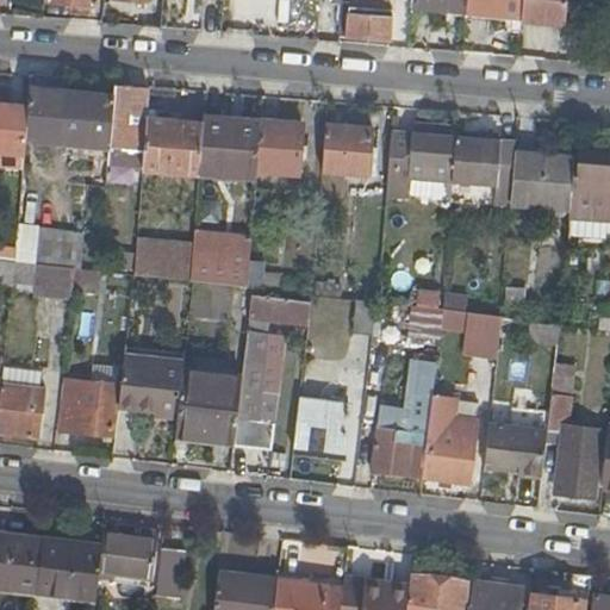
[(43,0),(42,17),(70,19),(72,1),(55,0),(43,0)]
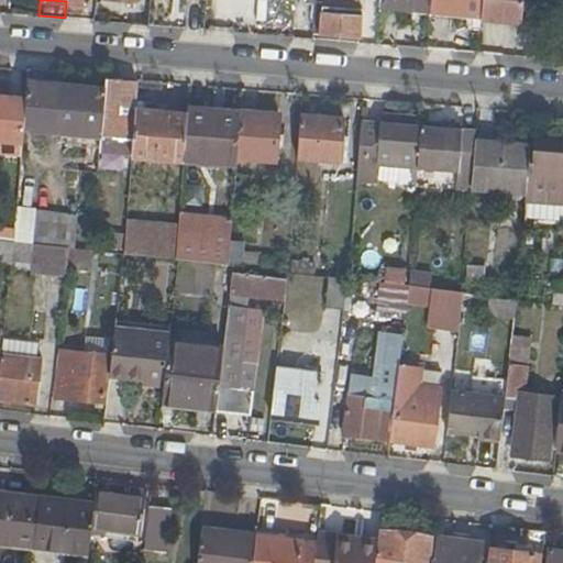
[(139,0),(139,1),(131,23),(148,25),(151,0),(139,0)]
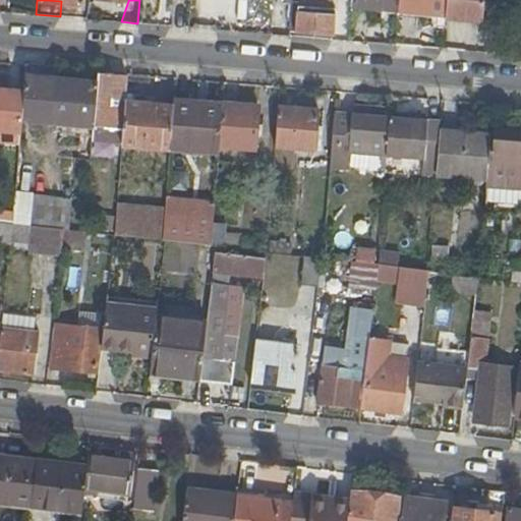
[(399,0),(398,8),(446,12),(447,0),(399,0)]
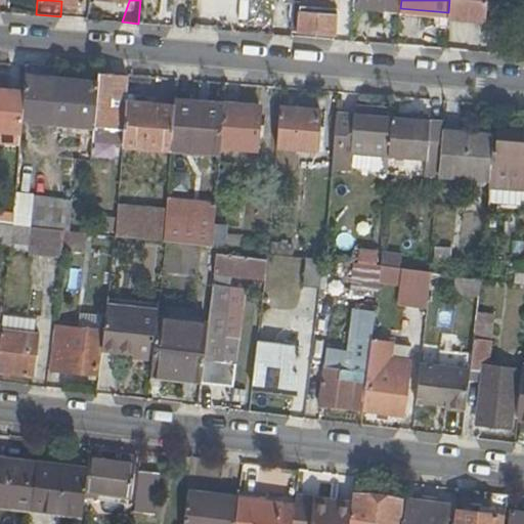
[(490,0),(449,0),(448,12),(448,19),(488,23),(490,0)]
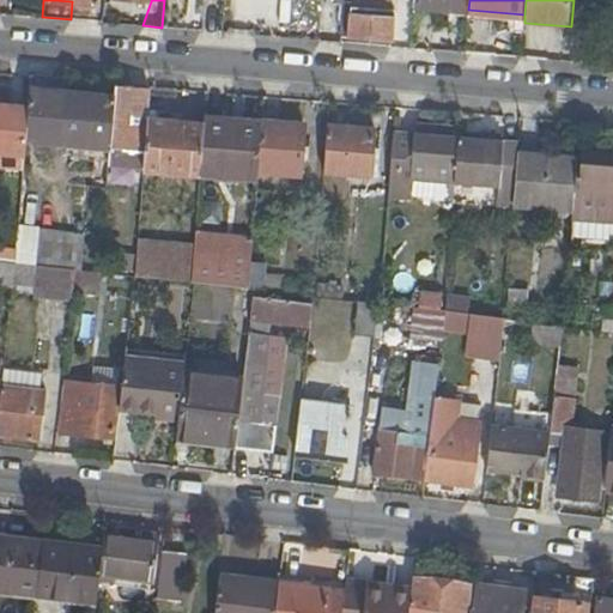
[(394,16),(350,12),(349,36),(393,40),(394,16)]
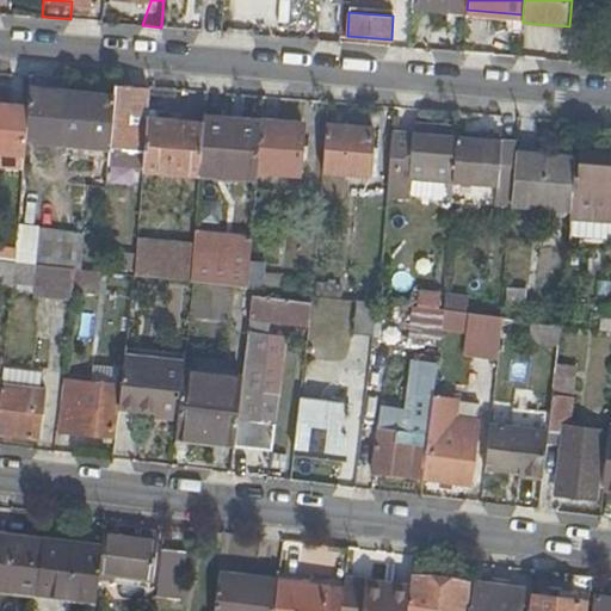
[(109,96),(31,87),(30,105),(28,137),(111,146),(116,84),(110,84),(109,96)]
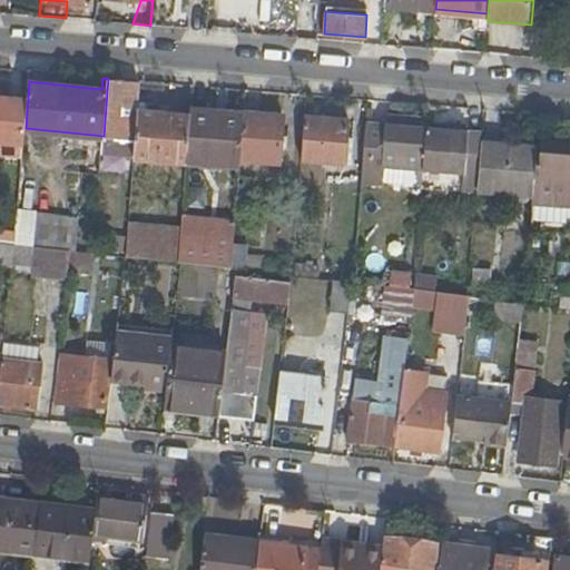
[(141,81),(108,78),(104,136),(101,153),(120,154),(121,137),(129,138),(128,155),(135,155),(137,138),(139,110),(141,81)]
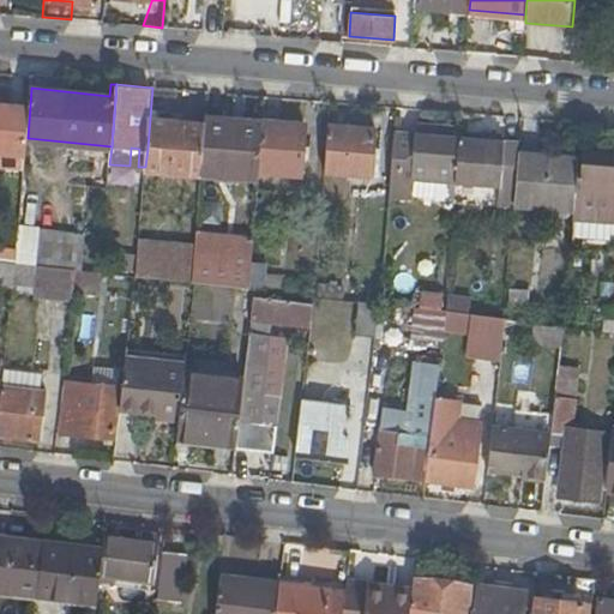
[(0,150),(26,154),(28,138),(30,106),(0,102),(0,150)]
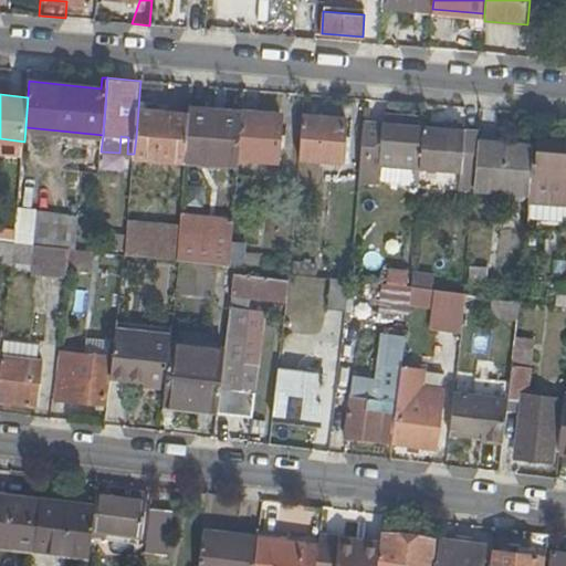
[(243,111),(190,106),(190,113),(242,117),(243,111)]
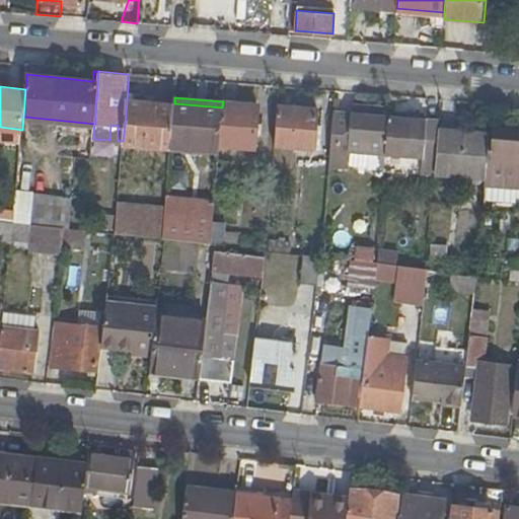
[(174,105),(127,100),(125,126),(123,141),(123,143),(170,148),(174,105)]
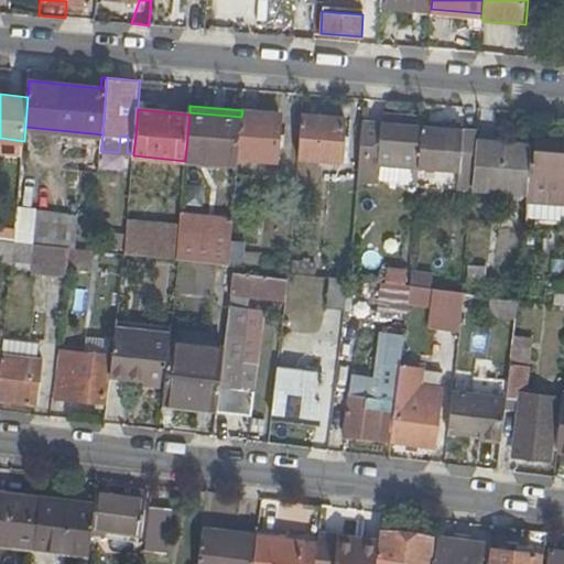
[(281,112),(242,109),(242,110),(241,117),(238,158),(277,160),(281,112)]
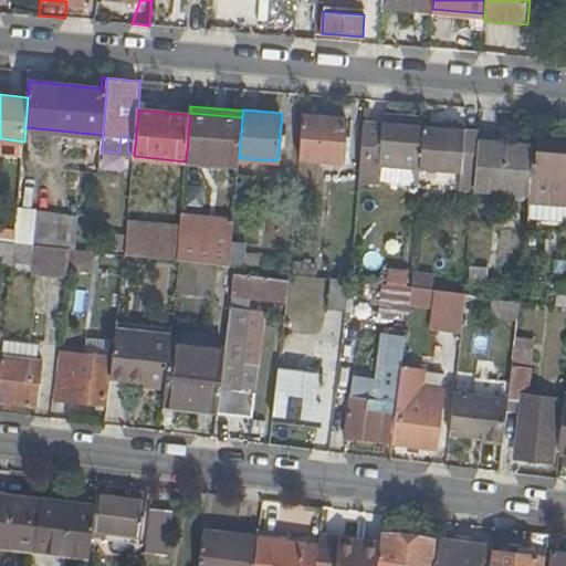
[(242,117),(190,113),(190,115),(186,161),(238,166),(239,158),(242,117)]
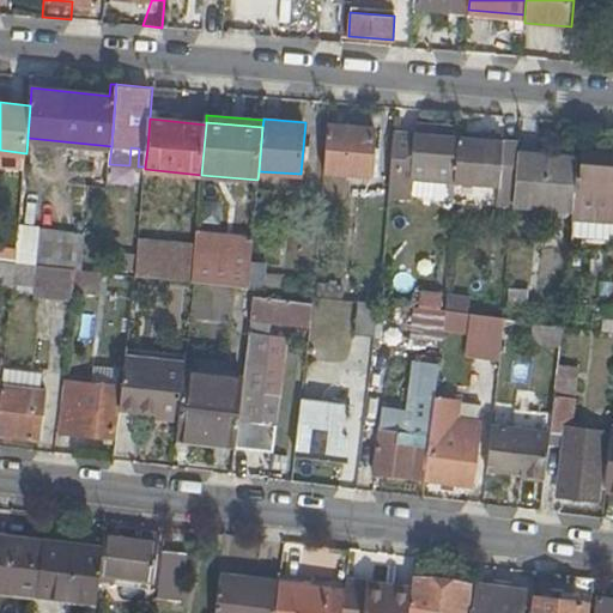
[(455,125),(422,122),(422,133),(454,135),(455,125)]
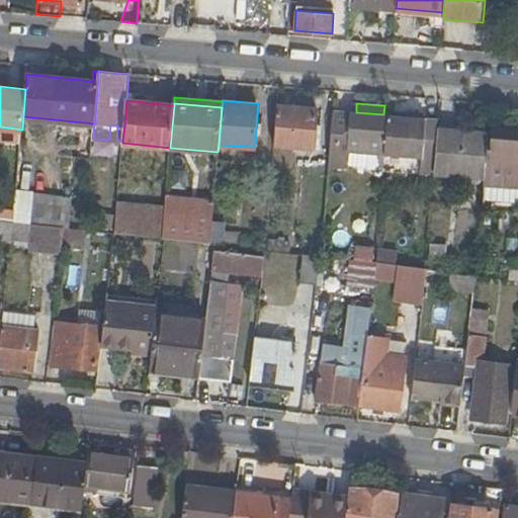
[(312,146),(315,122),(316,107),(278,104),(274,143),(312,146)]
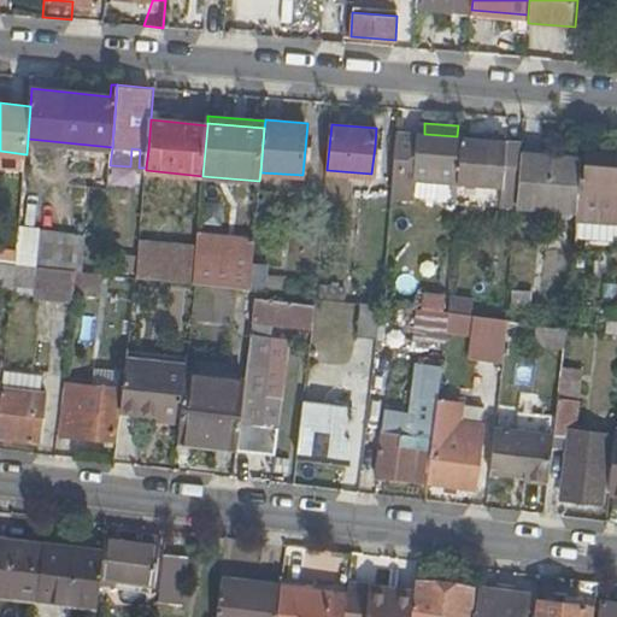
[(424,134),(398,131),(392,198),(413,200),(415,180),(459,183),(463,137),(457,136),(424,134)]
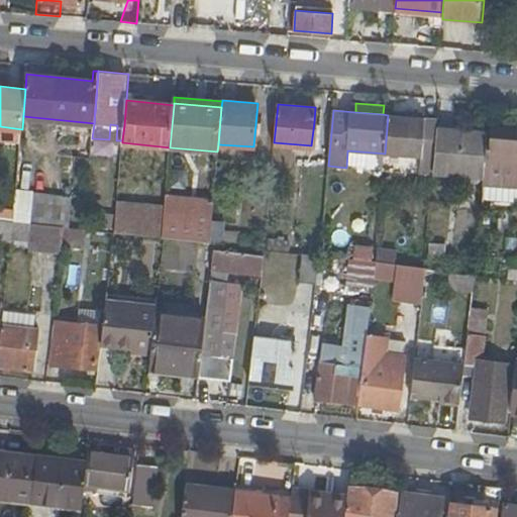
[(409,116),(388,115),(385,153),(422,157),(422,149),(435,150),(437,129),(438,119),(424,118),(409,116)]
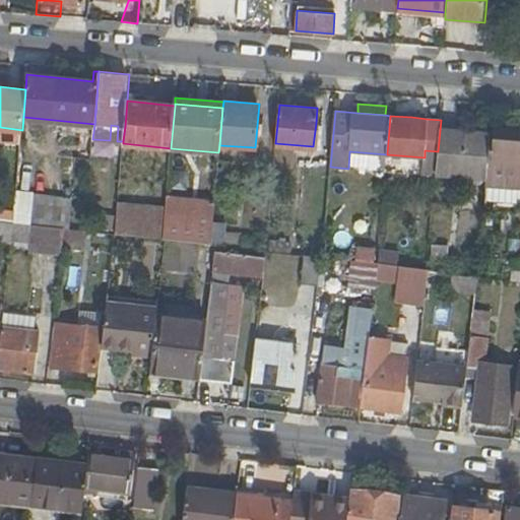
[(322,124),(316,123),(313,146),(320,147),(322,124)]
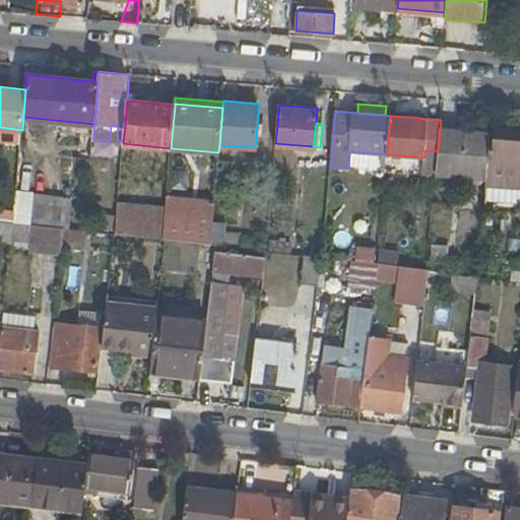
[(493,145),(490,145),(486,177),(486,183),(519,185),(519,128),(495,126),(495,133),(493,145)]
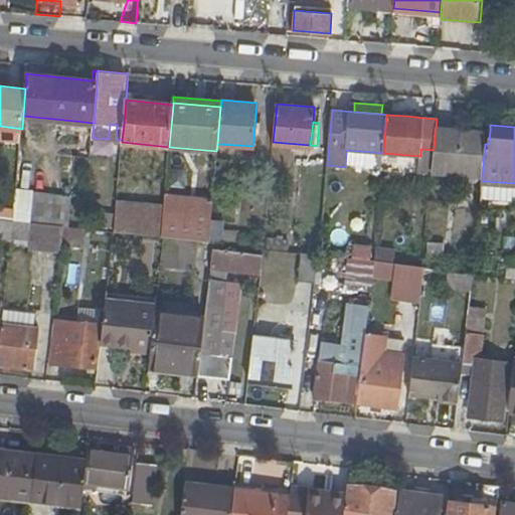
[(486,132),(436,129),(434,150),(433,171),(482,175),(485,144),(486,132)]
